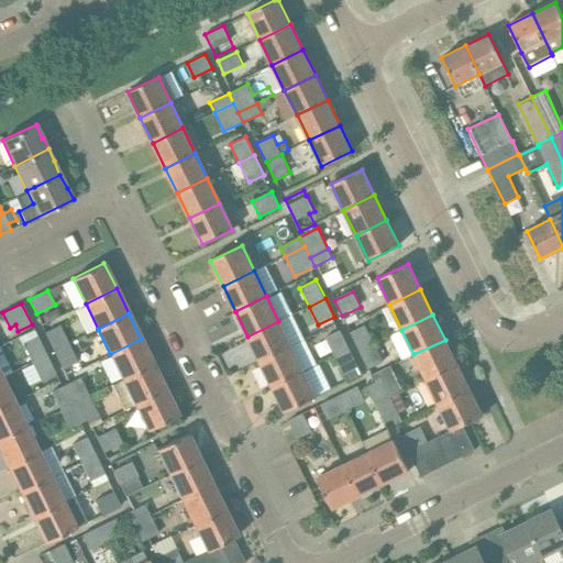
[(290,346),(278,321),(247,337),(260,362),(290,346)]
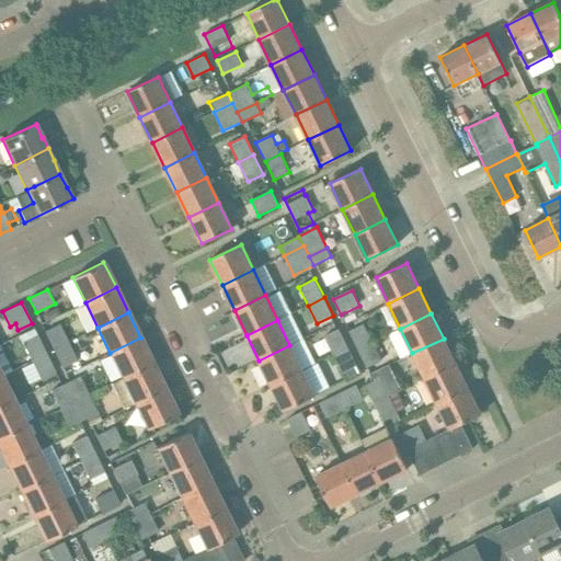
[(348,331),(357,350),(374,342),(364,323),(348,331)]
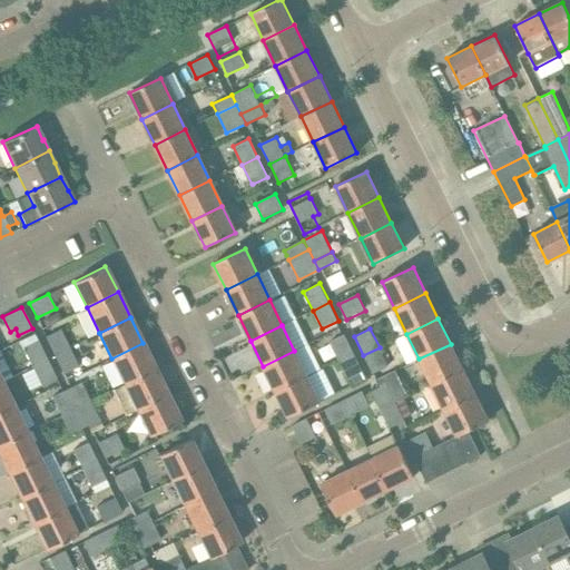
[(45,337),(53,355),(70,347),(60,330),(45,337)]
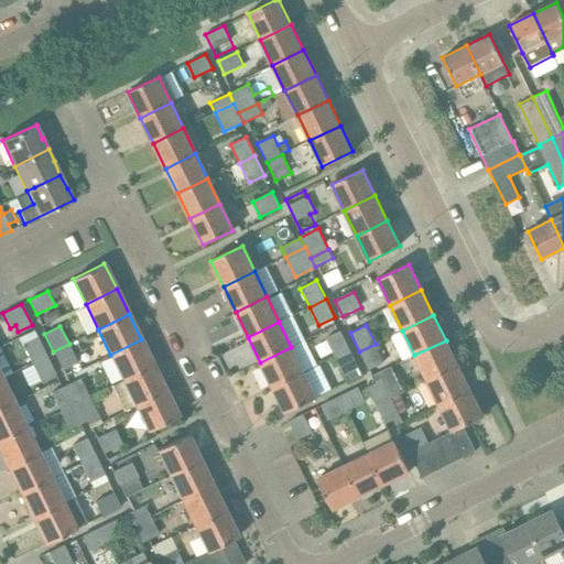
[(335,357),(350,349),(340,331),(325,338),(335,357)]
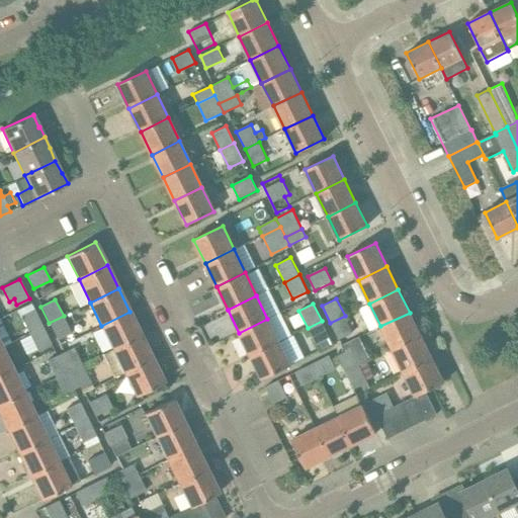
[(28,333),(42,326),(33,309),(20,316),(28,333)]
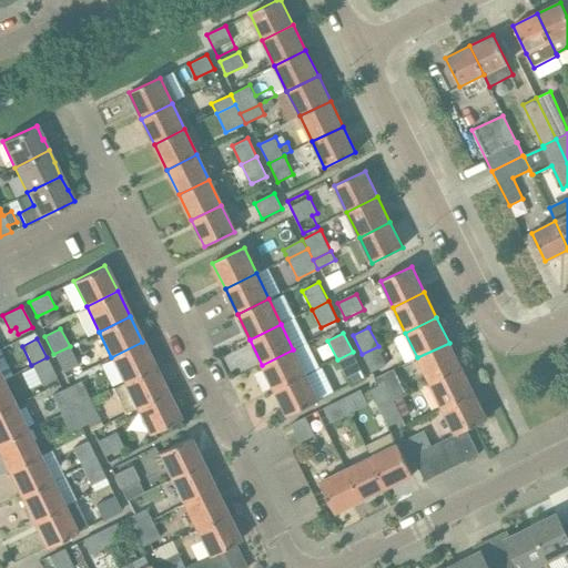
[(155,367),(142,342),(111,357),(123,383),(155,367)]
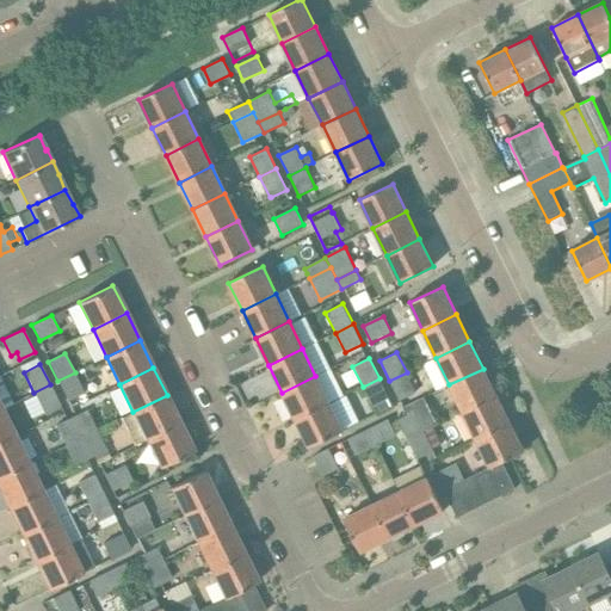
[(483,369),(449,384),(463,412),(497,396),(483,369)]
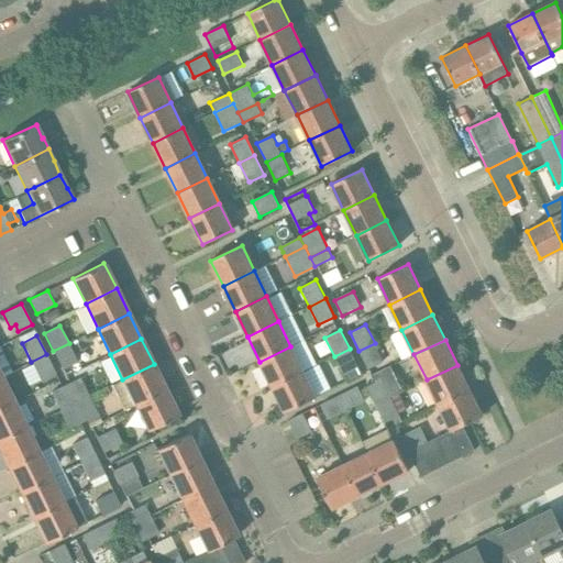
[(81,368),(69,343),(53,351),(66,376),(81,368)]
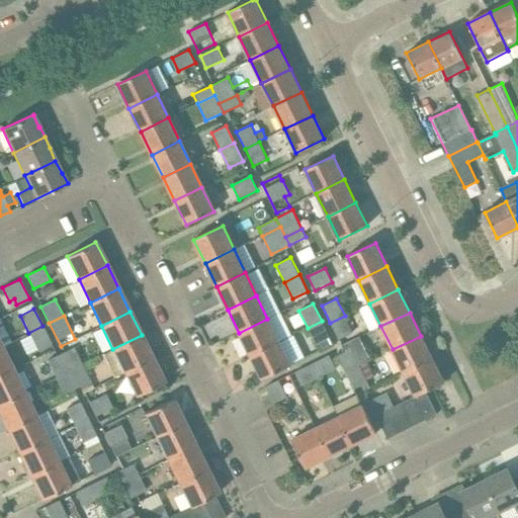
[(353,334),(345,316),(330,323),(339,341),(353,334)]
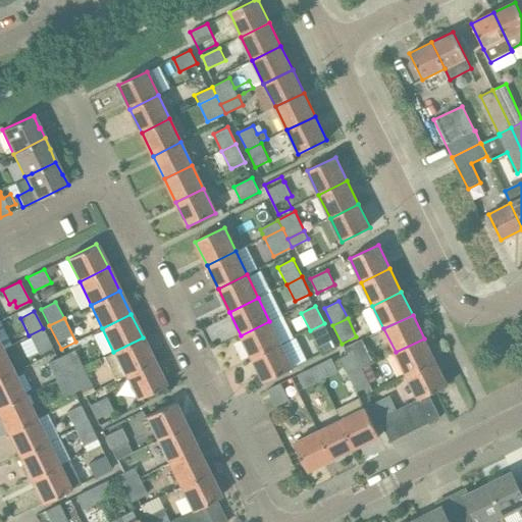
[(252,359),(281,345),(269,321),(241,335),(252,359)]
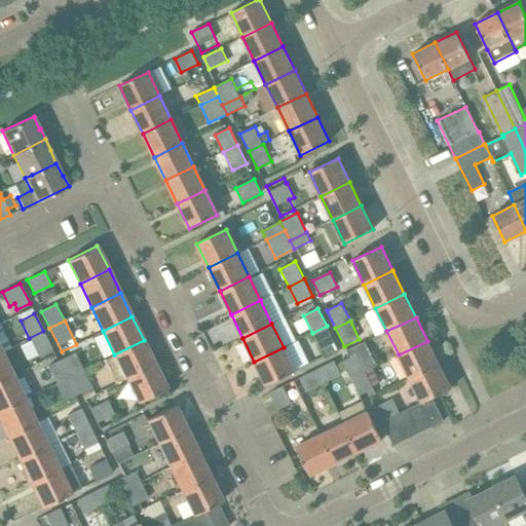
[(327,326),(312,333),(321,350),(335,343),(327,326)]
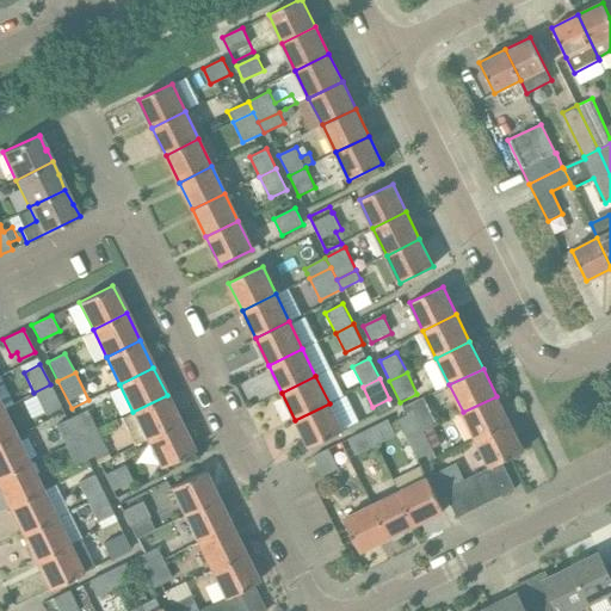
[(0,381),(0,408),(1,408),(11,403),(0,381)]
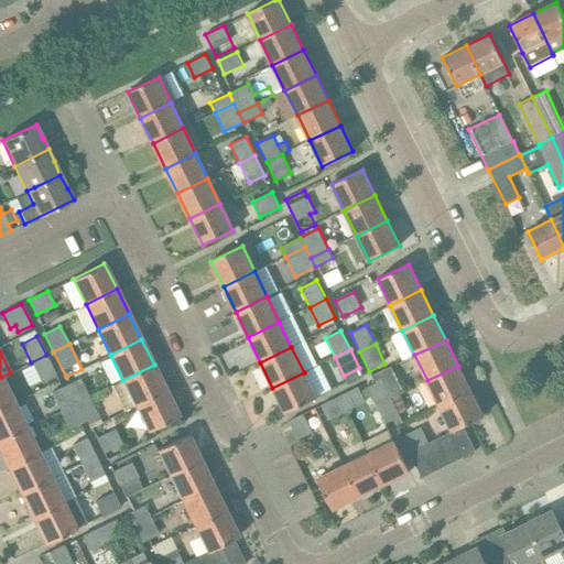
[(46,355),(31,362),(40,381),(55,373),(46,355)]
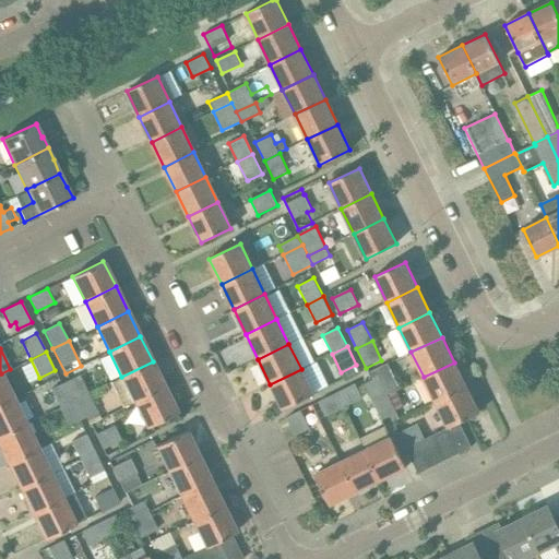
[(134,402),(165,387),(153,361),(121,377),(134,402)]
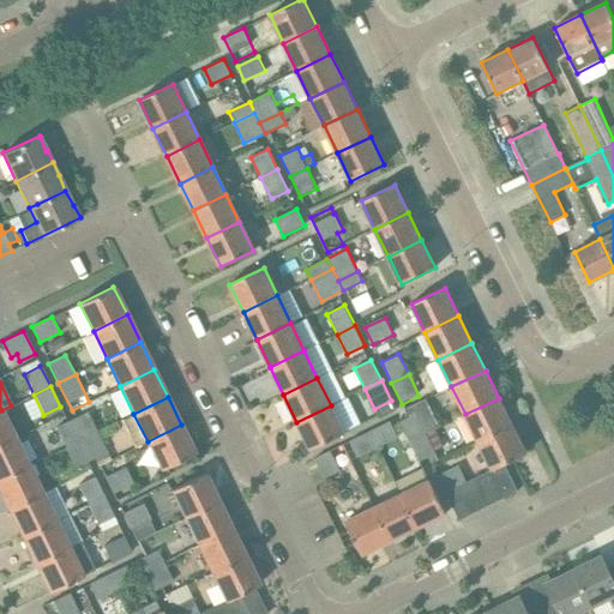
[(499,398),(465,414),(479,441),(512,426),(499,398)]
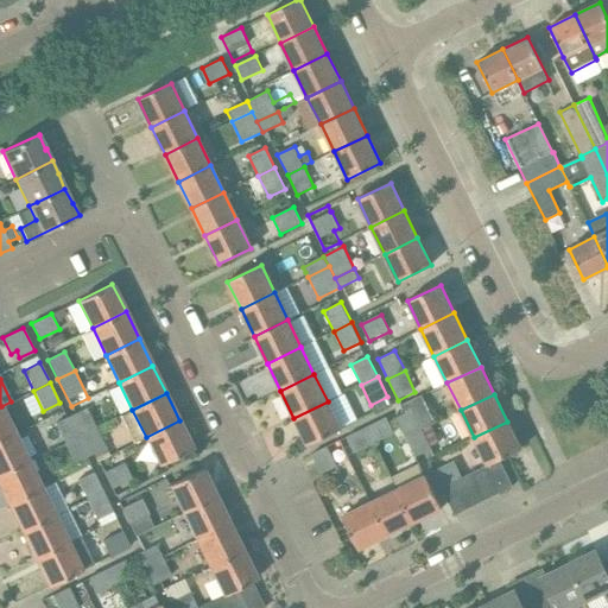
[(397,417),(406,437),(410,435),(434,424),(436,423),(422,396),(400,406),(404,413),(397,417)]
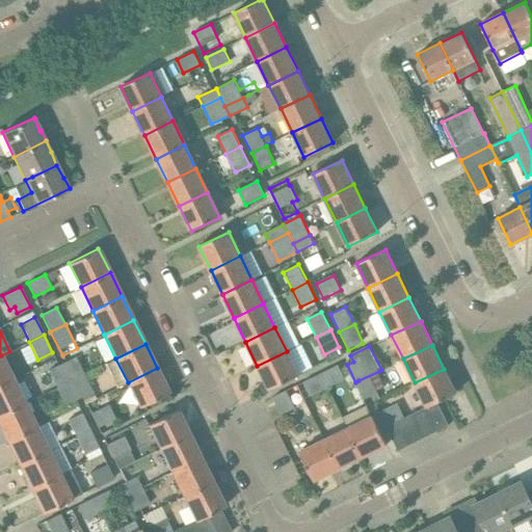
[(298,375),(287,351),(257,366),(269,390),(298,375)]
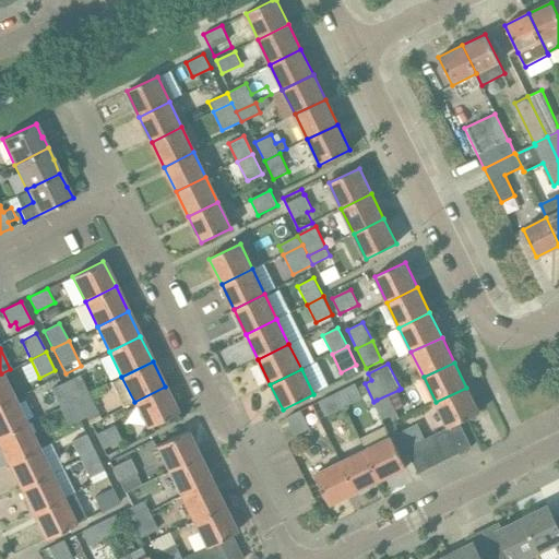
[(0,405),(14,399),(1,373),(0,373),(0,405)]
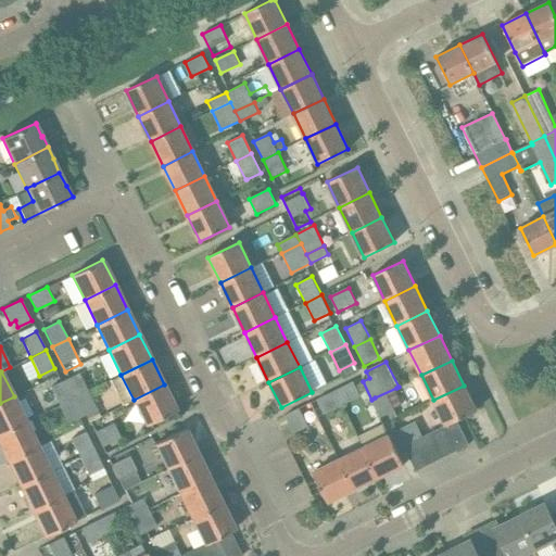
[(65,379),(74,397),(88,391),(79,373),(65,379)]
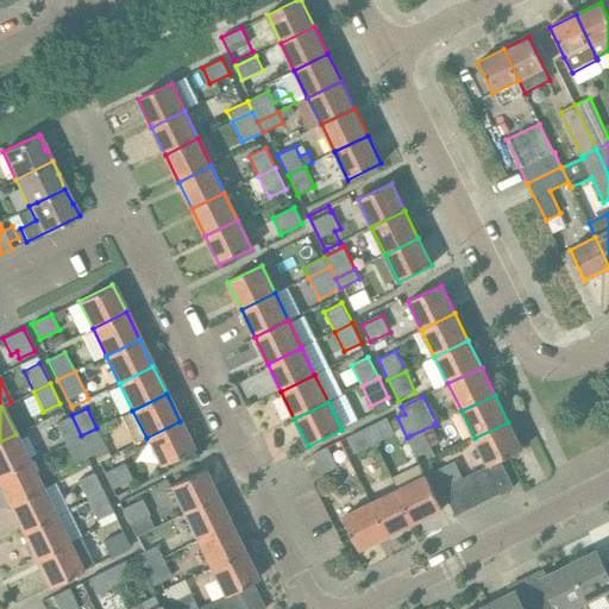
[(64,444),(81,435),(71,415),(67,418),(64,410),(52,416),(56,424),(55,424),(64,444)]
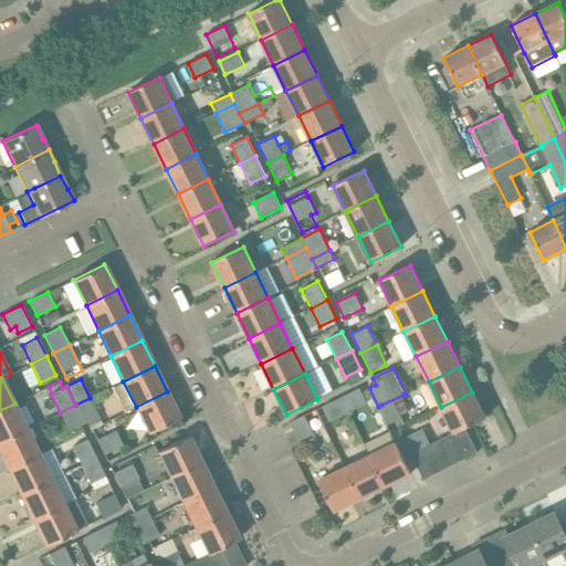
[(342,397),(349,412),(368,402),(359,387),(342,397)]
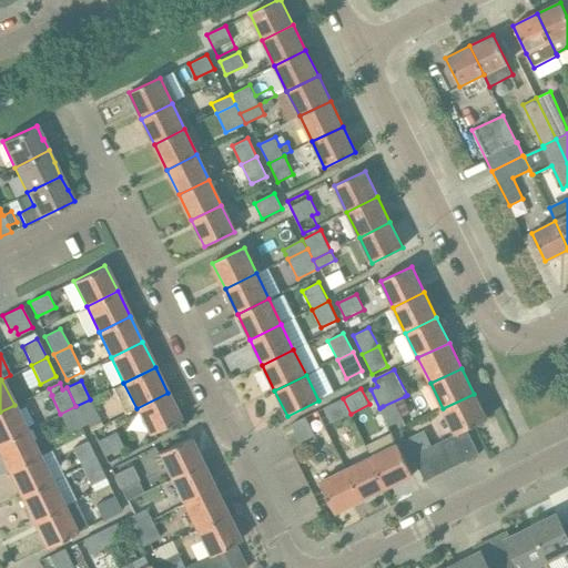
[(168,393),(137,408),(149,434),(180,418),(168,393)]
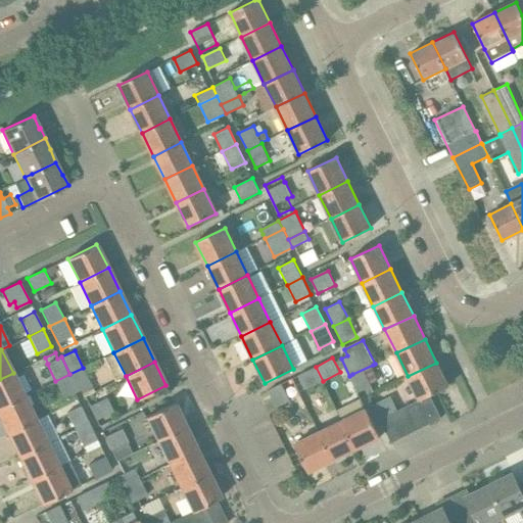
[(408,376),(419,399),(419,400),(430,395),(447,386),(436,363),(408,376)]
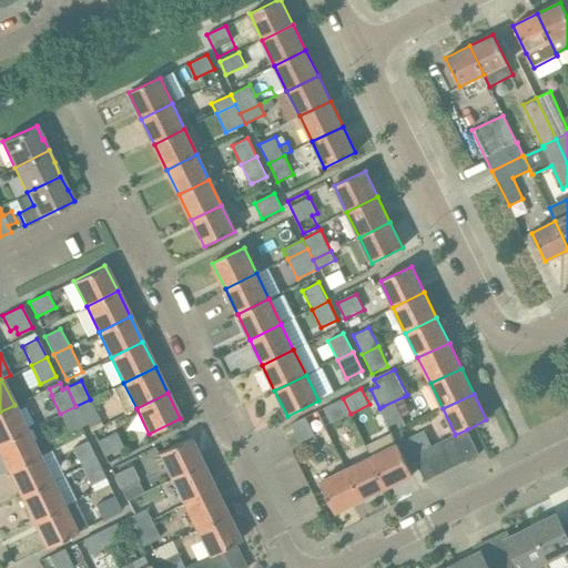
[(379,408),(388,426),(403,419),(398,411),(409,405),(405,396),(383,406),(379,408)]
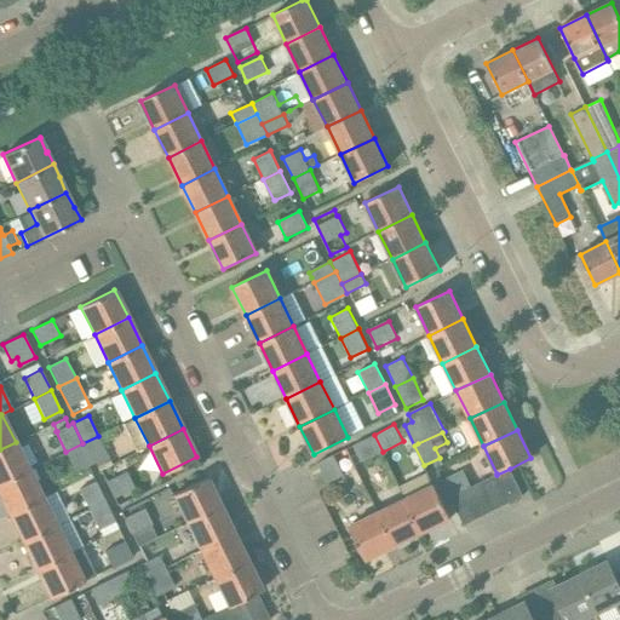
[(383,452),(374,435),(354,445),(362,461),(383,452)]
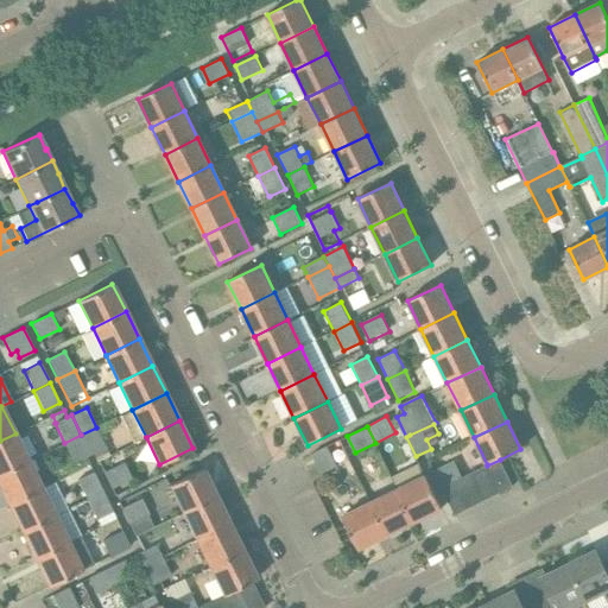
[(96,428),(81,435),(92,455),(106,448),(96,428)]
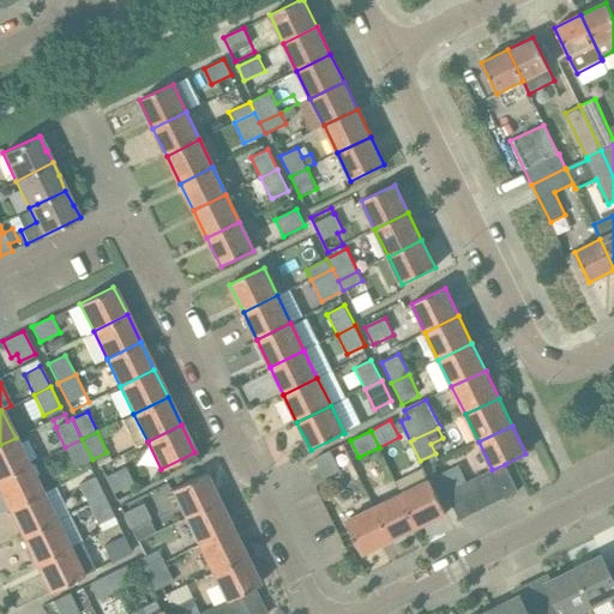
[(0,479),(29,465),(16,438),(0,445),(0,479)]
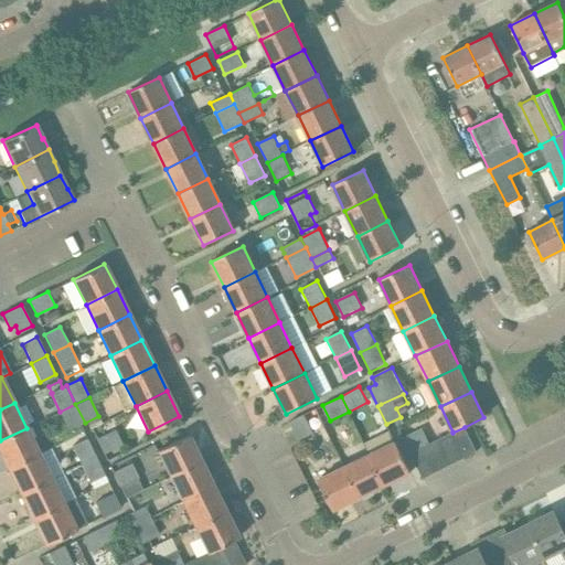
[(85,423),(75,404),(60,412),(70,430),(85,423)]
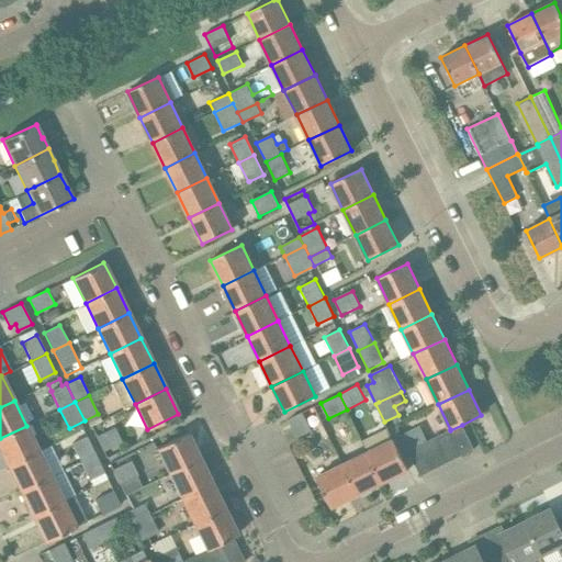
[(322,425),(313,407),(288,419),(296,438),(322,425)]
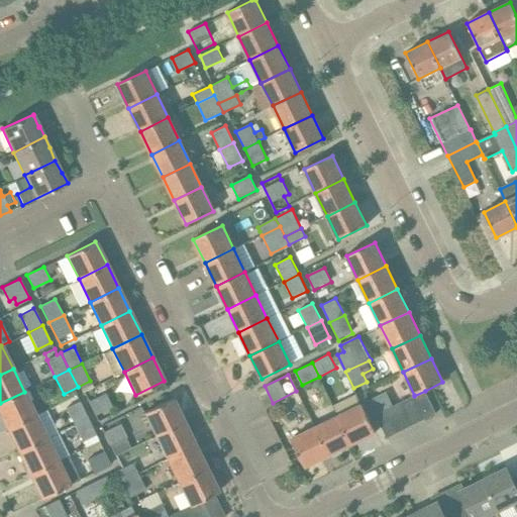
[(414,395),(412,396),(423,420),(436,413),(425,391),(414,396),(414,395)]
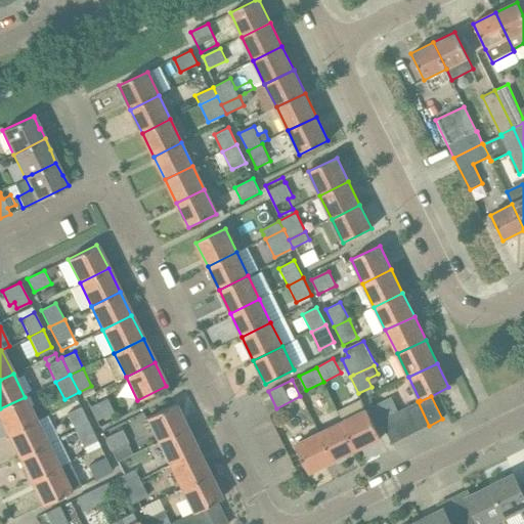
[(25,397),(0,408),(0,420),(7,434),(36,421),(25,397)]
